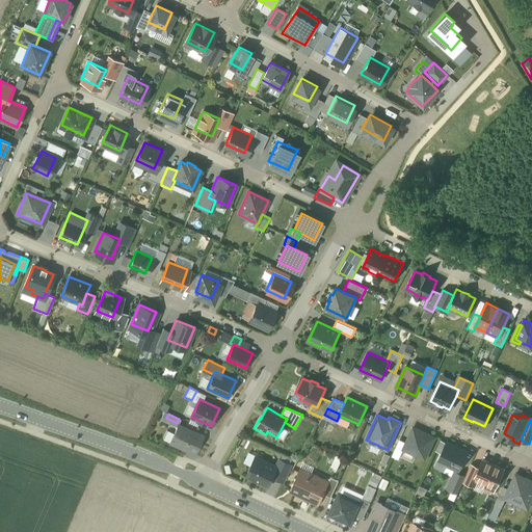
[(204,436),(179,425),(170,443),(195,454),(204,436)]
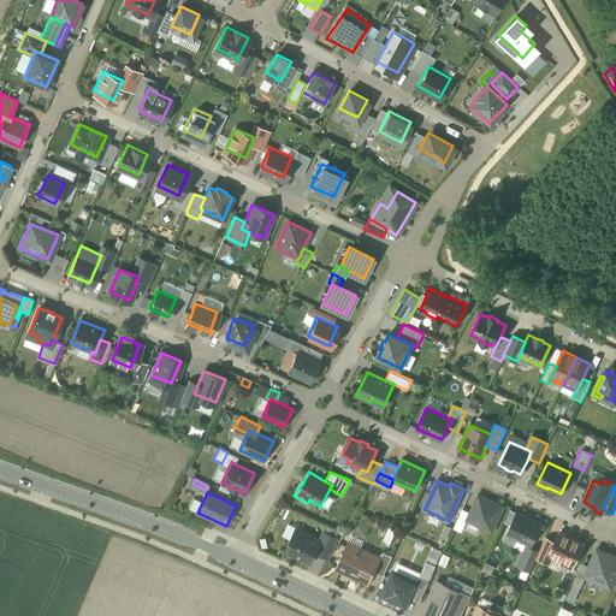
[(504,507),(479,496),(471,513),(467,520),(492,532),(504,507)]
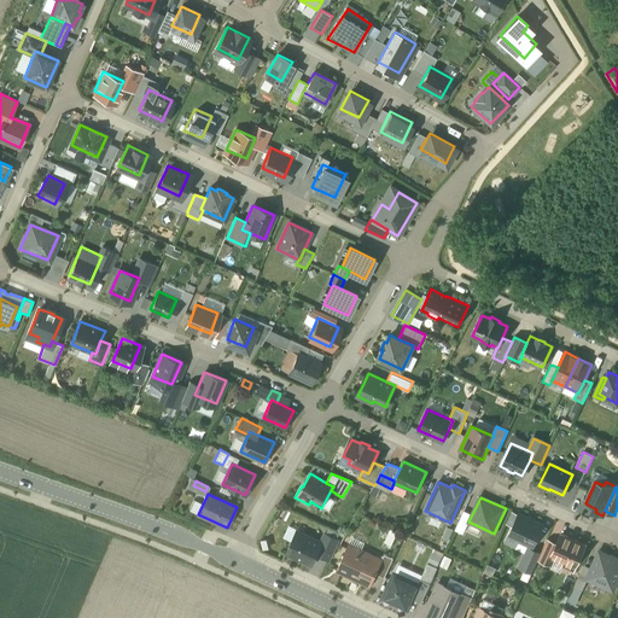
[(472,514),(465,511),(459,522),(467,525),(468,522),(472,514)]
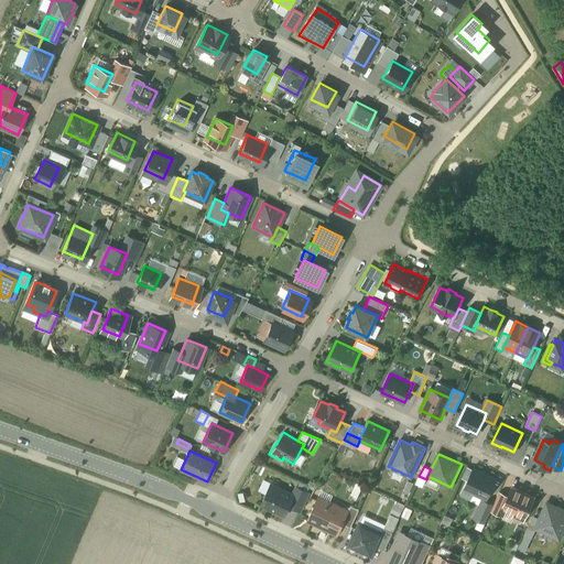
[(496,479),(474,469),(462,495),(470,498),(473,492),(487,499),(496,479)]
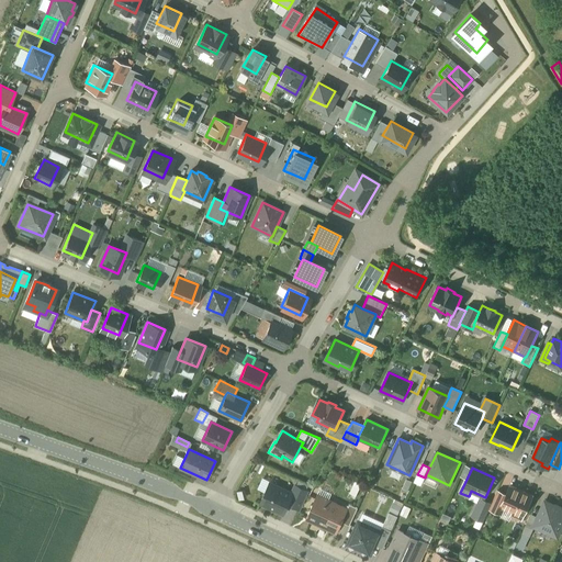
[(425,478),(417,474),(414,482),(420,485),(425,478)]
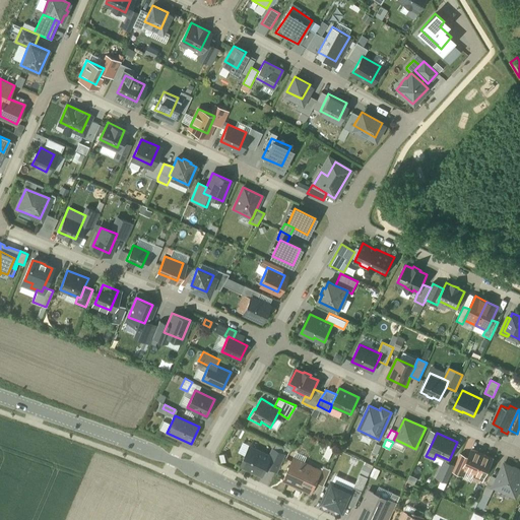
[(250,447),(242,465),(263,475),(266,466),(271,457),(270,456),(250,447)]
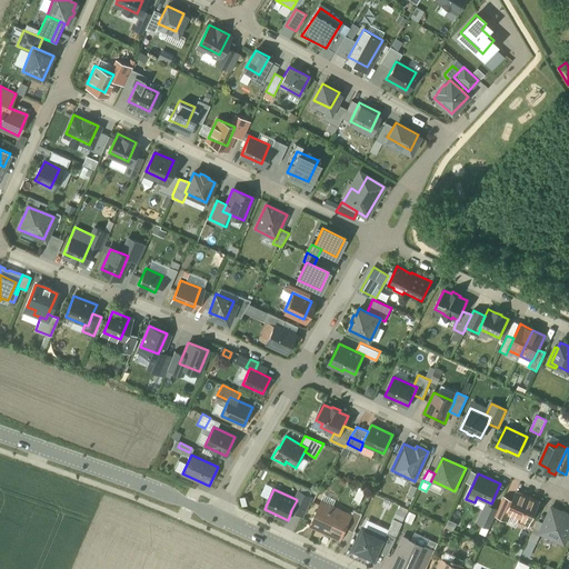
[(299,491),(296,499),(297,500),(291,510),(302,516),(311,497),(299,491)]
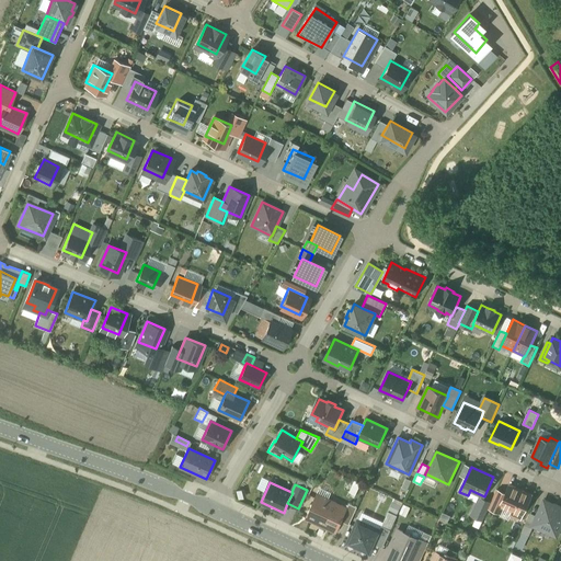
[(531,495),(510,485),(505,494),(501,505),(504,506),(513,511),(511,514),(519,518),(522,515),(531,495)]
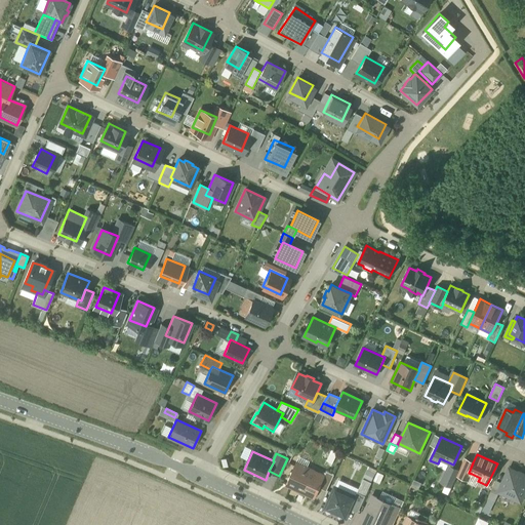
[(459,471),(457,475),(469,480),(472,474),(469,473),(473,462),(465,458),(459,471)]
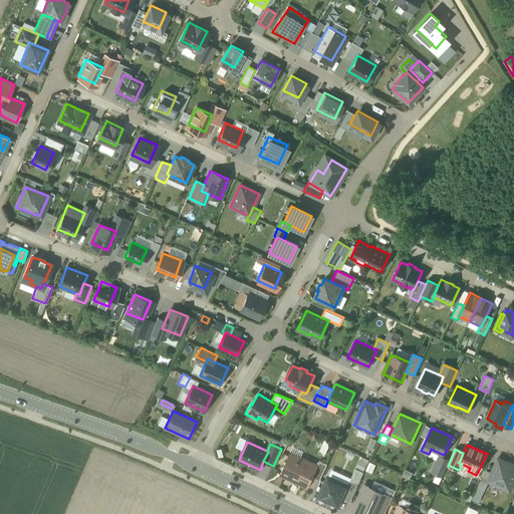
[(290,453),(280,475),(307,487),(312,477),(317,466),(290,453)]
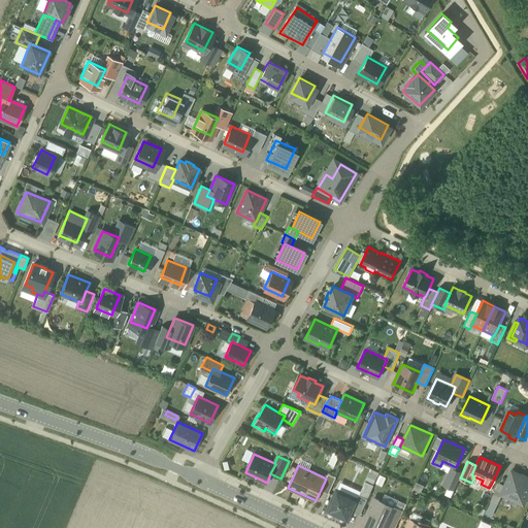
[(462,473),(452,468),(443,485),(454,490),(460,477),(462,473)]
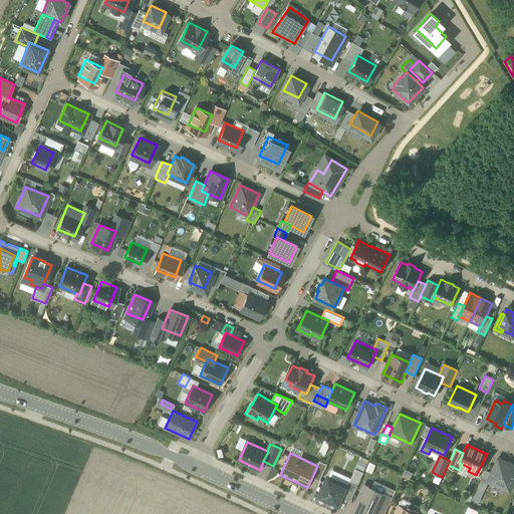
[(513,466),(499,459),(489,481),(509,491),(513,480),(513,466)]
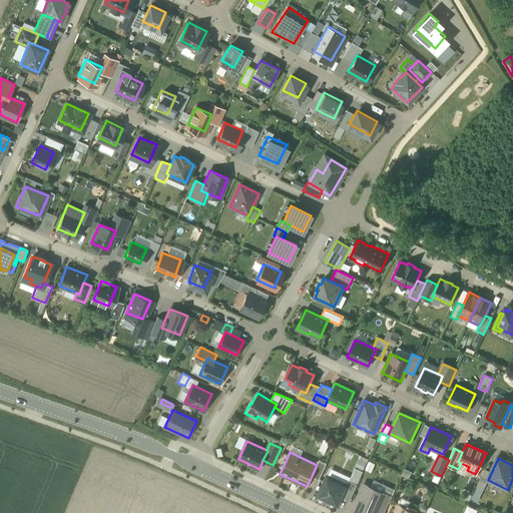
[(317,465),(312,476),(319,480),(327,464),(319,460),(317,465)]
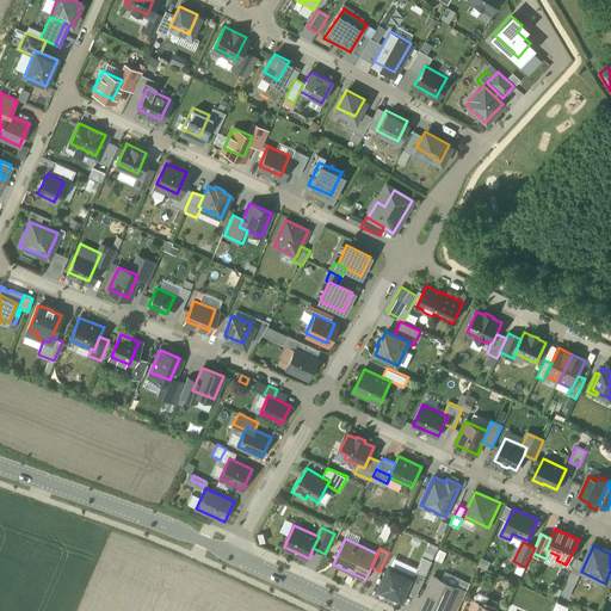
[(413,578),(390,567),(380,591),(403,602),(408,592),(414,578),(413,578)]
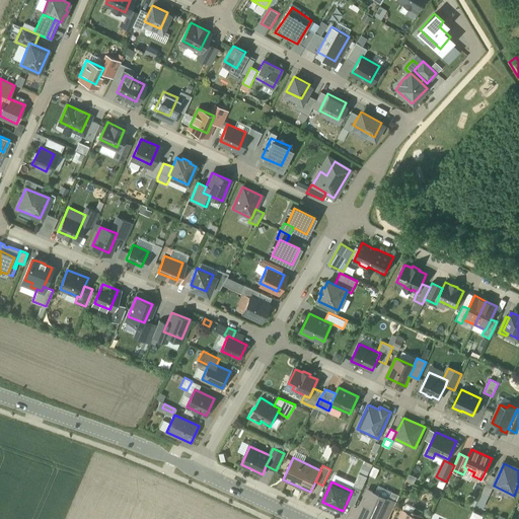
[(493,489),(486,486),(483,491),(491,494),(493,489)]
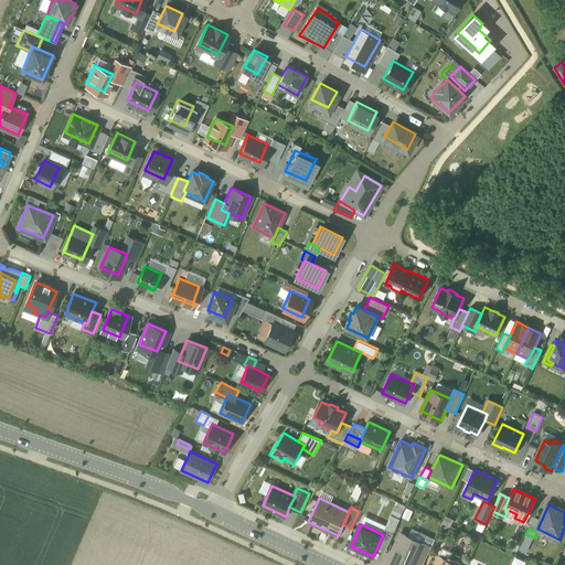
[(394,533),(385,530),(382,534),(383,534),(377,547),(385,552),(394,533)]
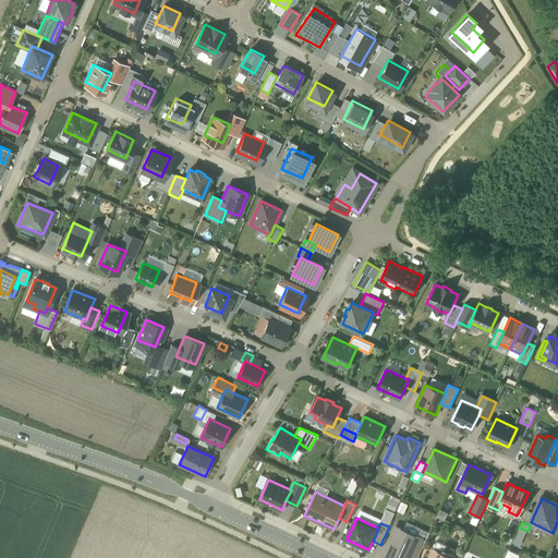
[(408,532),(396,526),(383,556),(386,557),(409,557),(411,555),(419,540),(417,538),(407,534),(408,532)]
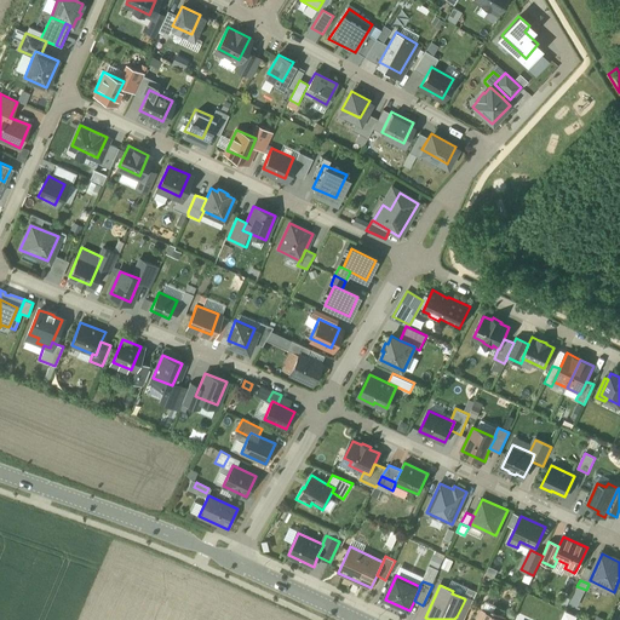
[(465,600),(457,616),(464,619),(474,601),(465,597),(464,598),(465,600)]
